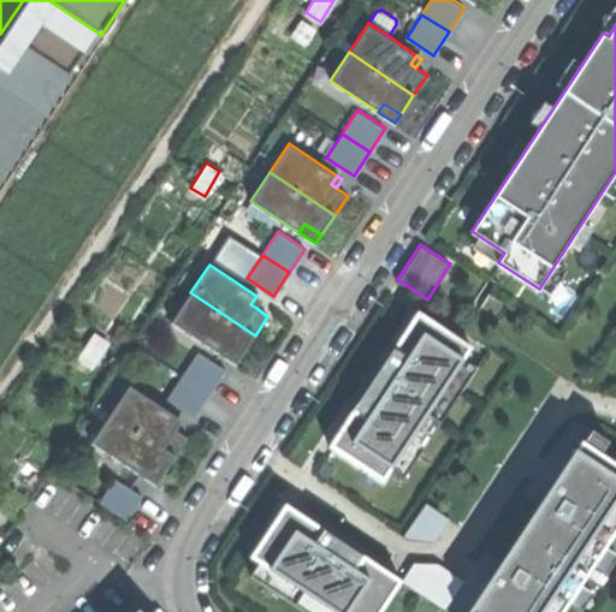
[(242,355),(255,336),(190,292),(171,321),(219,352),(225,344),(242,355)]
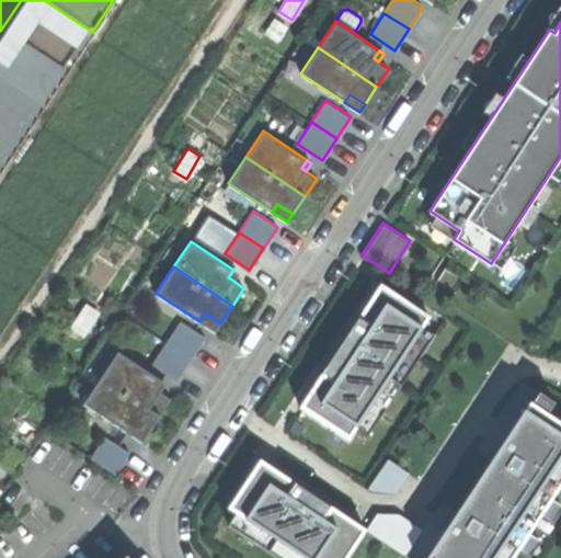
[(239,273),(233,270),(228,277),(233,281),(237,276),(239,273)]
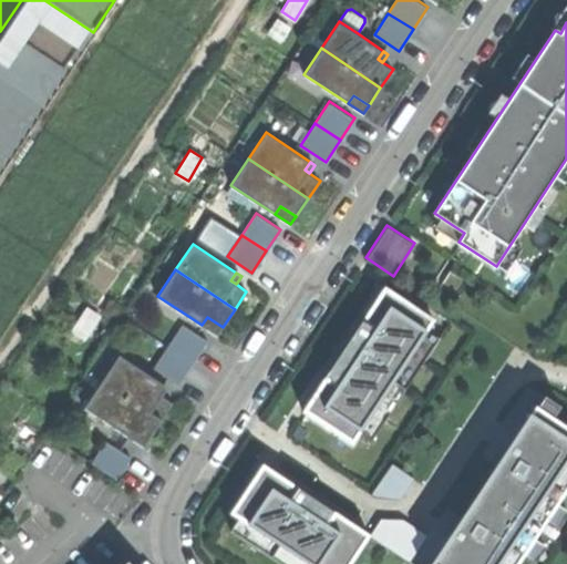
[(384,286),(362,320),(375,328),(338,385),(326,376),(302,410),(352,442),(360,431),(426,330),(434,319),(384,286)]
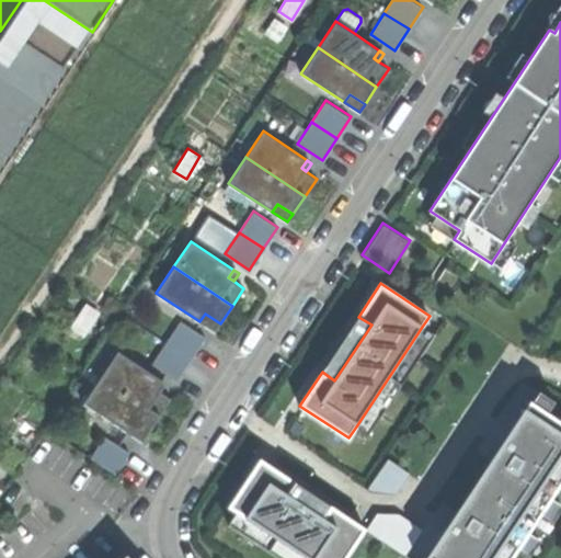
[(100,310),(86,302),(70,326),(84,334),(100,310)]
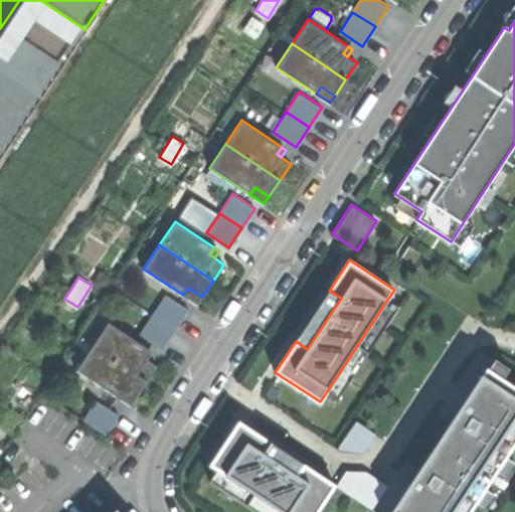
[(199,301),(202,297),(188,288),(183,295),(197,305),(199,301)]
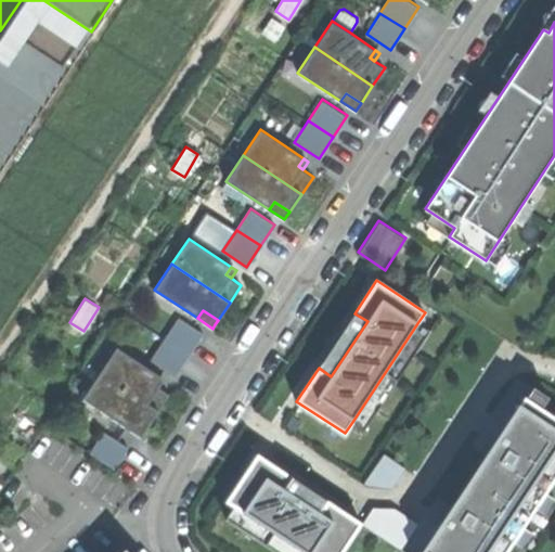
[(336,341),(319,368),(331,376),(368,321),(355,313),(336,341)]
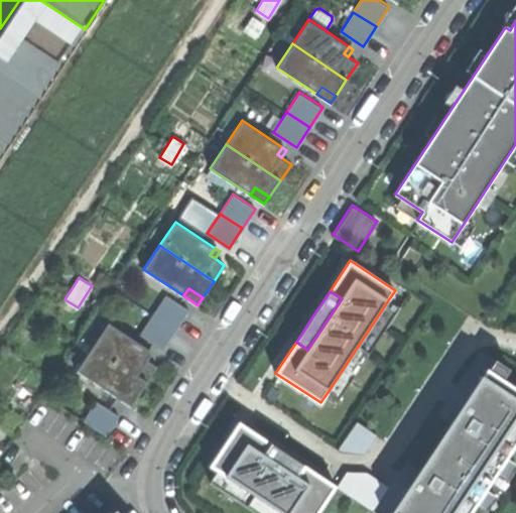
[(166,294),(153,314),(175,329),(189,308),(166,294)]
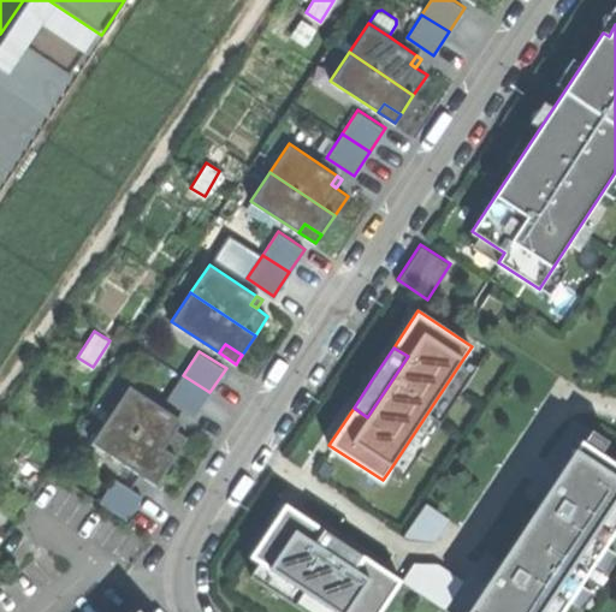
[(477,367),(463,358),(391,468),(404,476),(477,367)]
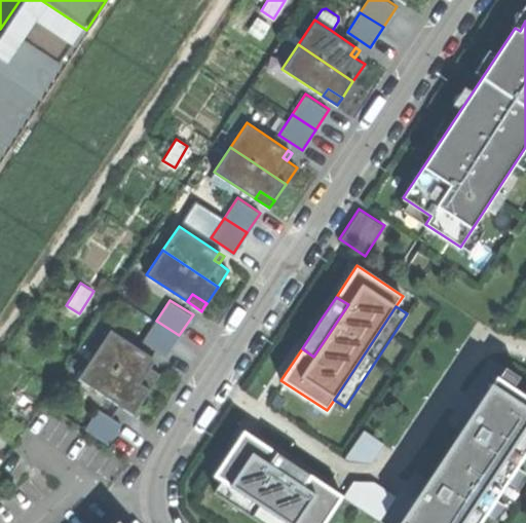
[(143,340),(166,356),(179,335),(156,321),(143,340)]
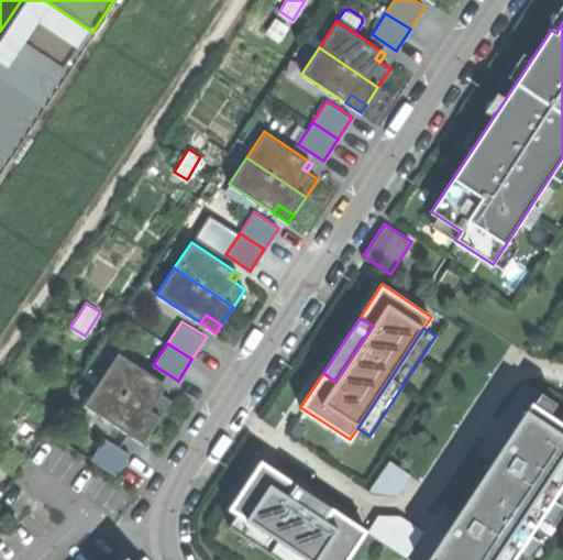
[(101,379),(159,417),(172,399),(162,392),(156,388),(162,381),(119,352),(101,379)]
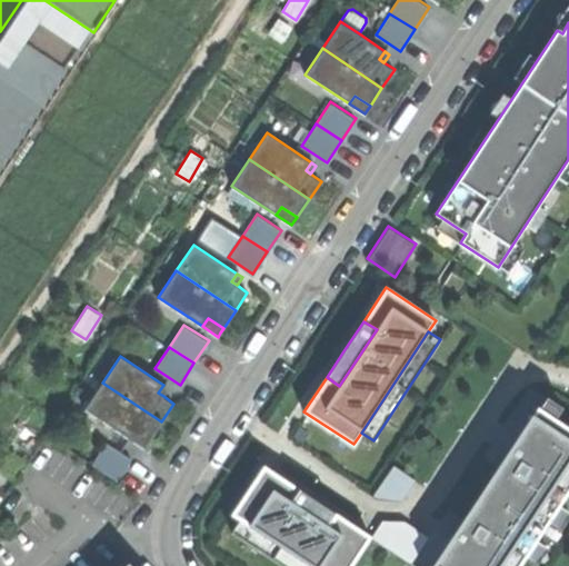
[(150,439),(161,421),(102,383),(85,408),(129,438),(135,429),(150,439)]
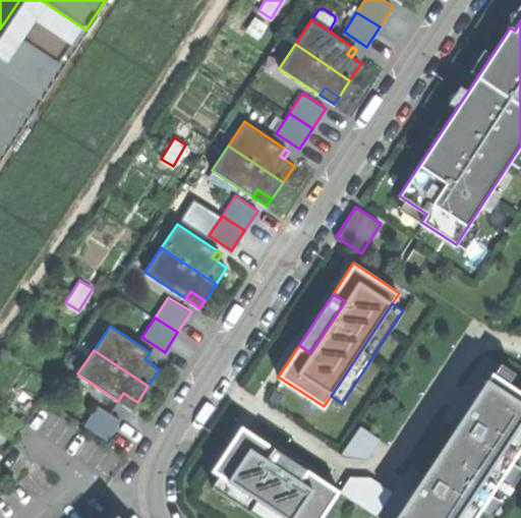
[(145,359),(150,362),(152,358),(155,355),(150,352),(145,359)]
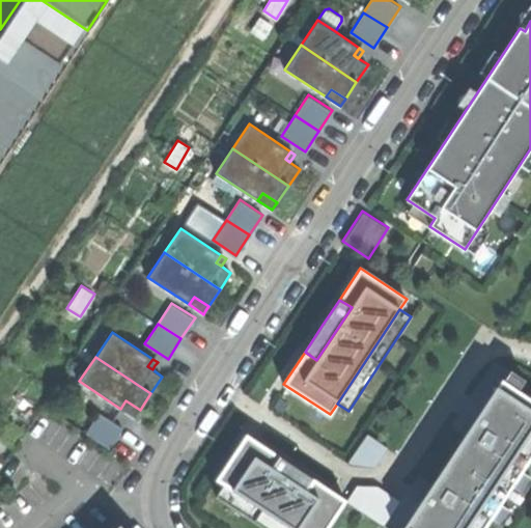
[(501,381),(402,527),(483,527),(485,526),(530,456),(530,399),(518,391),(525,381),(509,370),(503,381),(501,381)]
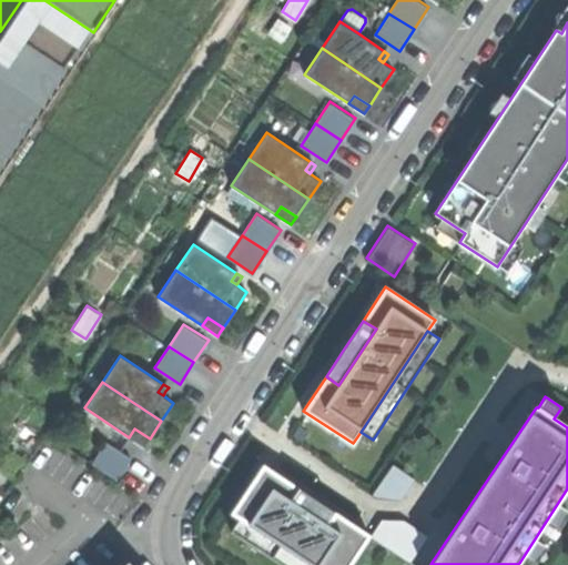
[(146,443),(150,439),(134,429),(129,437),(144,447),(146,443)]
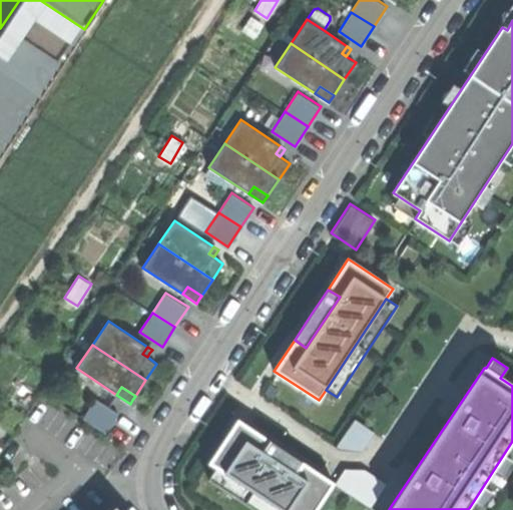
[(119,413),(96,397),(82,418),(105,433),(119,413)]
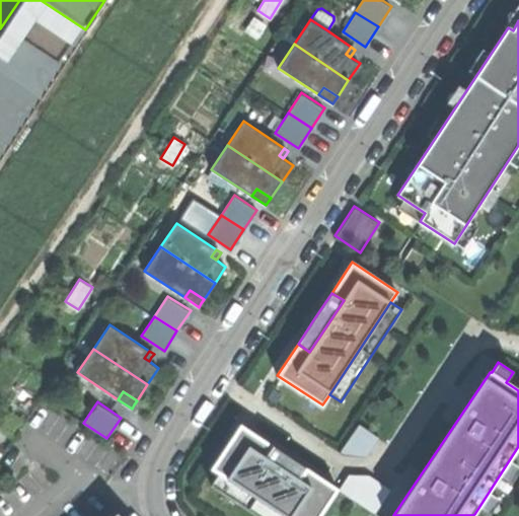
[(359,422),(340,451),(343,453),(366,455),(379,436),(359,422)]
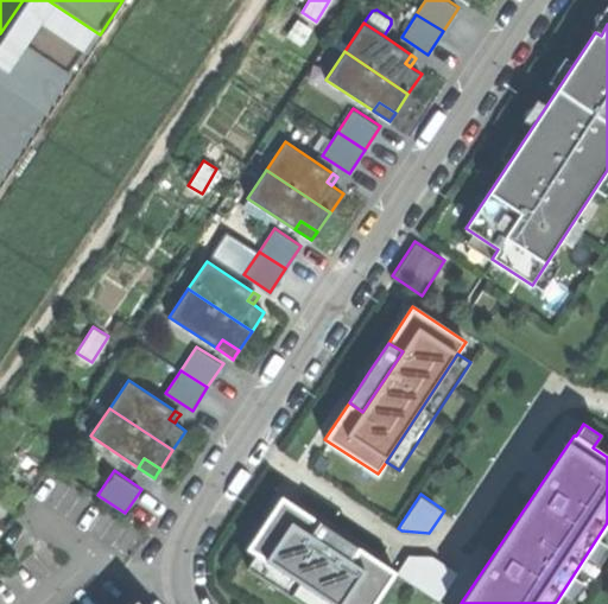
[(282,497),(247,548),(257,553),(331,603),(375,603),(397,573),(359,547),(349,561),(310,535),(320,522),(282,497)]
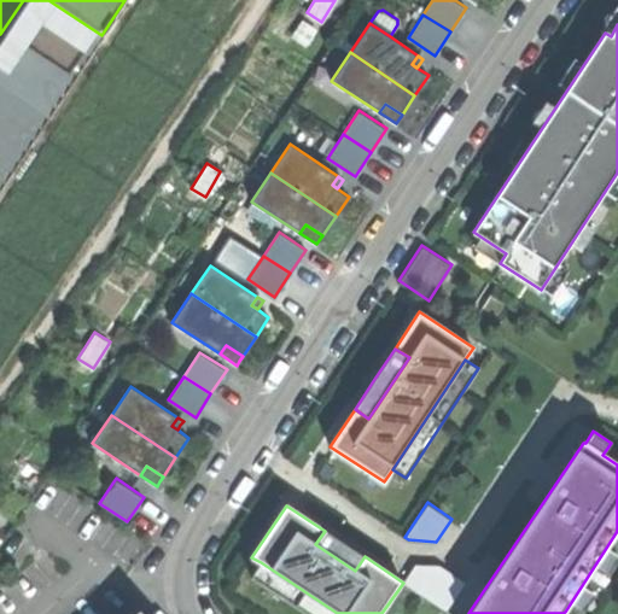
[(343,543),(325,531),(315,544),(355,571),(365,556),(343,543)]
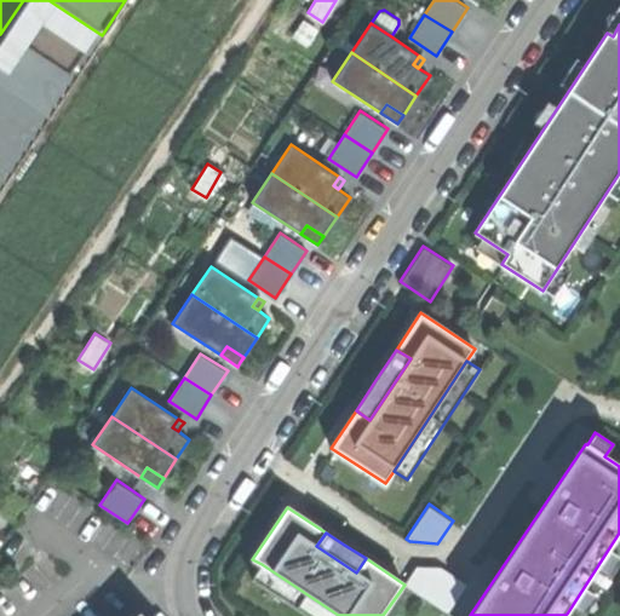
[(310,615),(338,615),(262,564),(252,577),(310,615)]
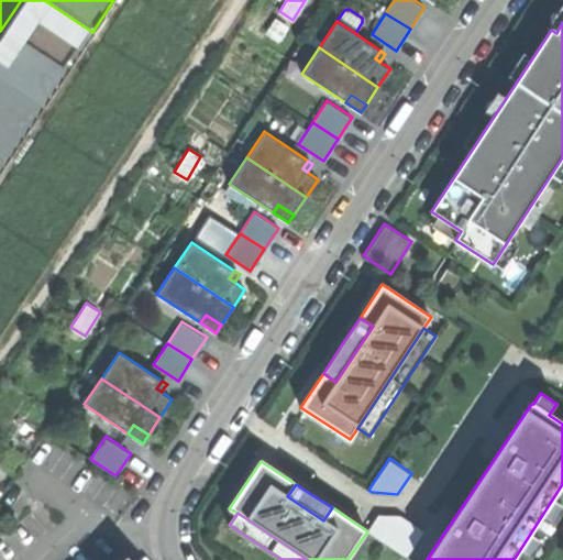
[(378,514),(367,531),(406,557),(424,530),(400,514),(378,514)]
